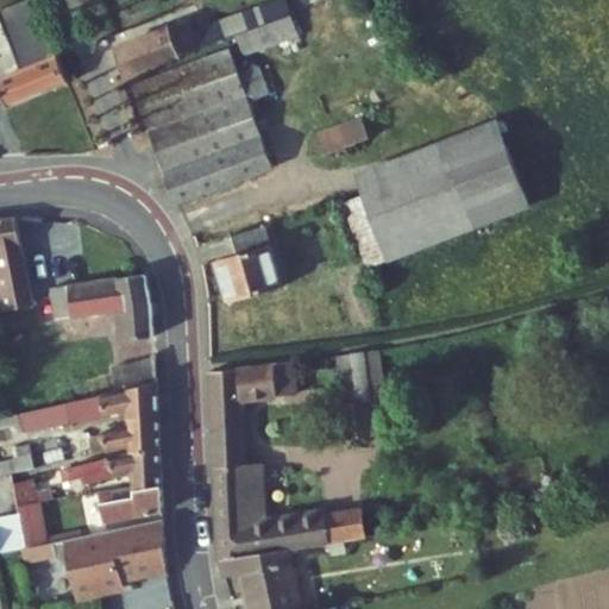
[(127,81),(195,52),(183,22),(114,49),(127,81)]
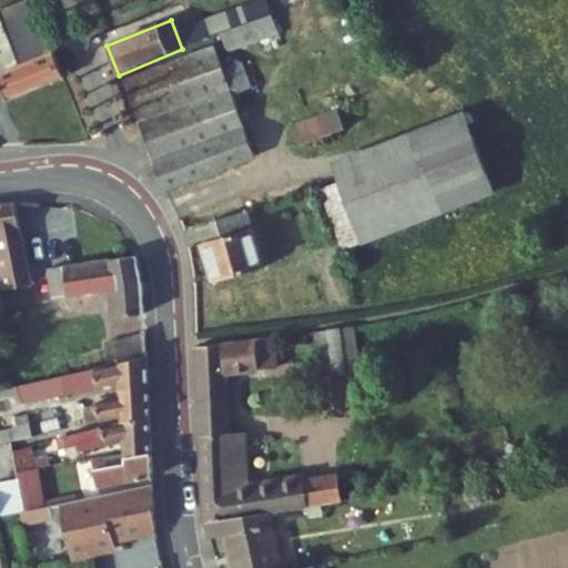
[(0,100),(4,111),(62,88),(39,29),(16,39),(29,73),(0,85),(0,100)]
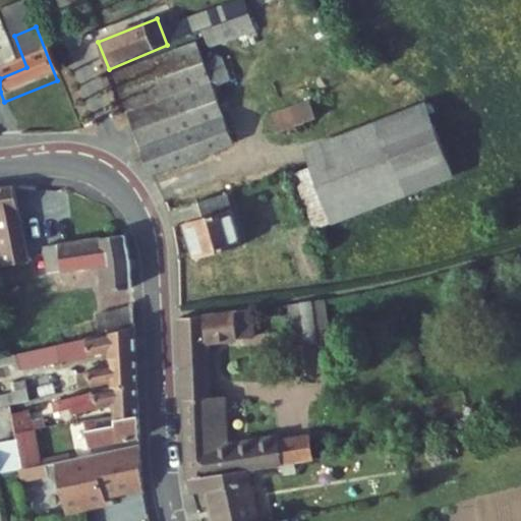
[(235,147),(201,63),(184,69),(178,55),(114,79),(154,178),(235,147)]
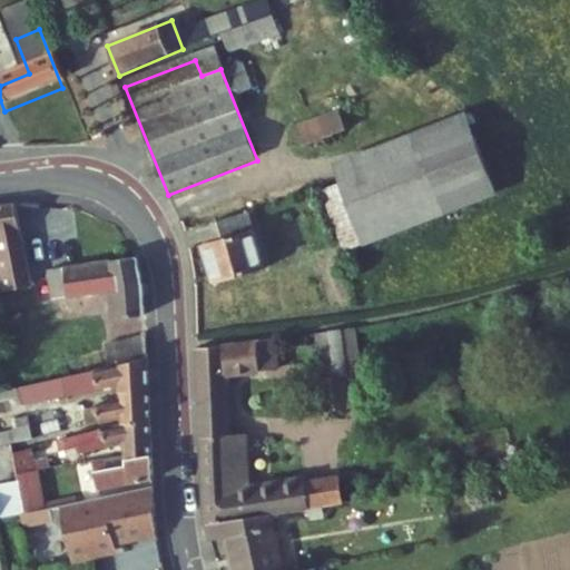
[(295,125),(304,146),(347,128),(340,107),(295,125)]
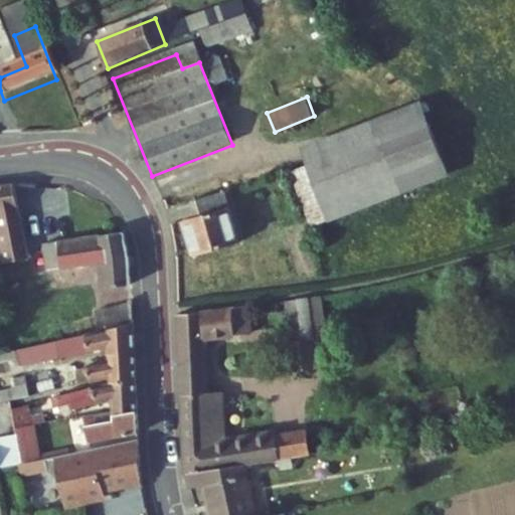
[(318,234),(460,183),(433,109),(291,160),(318,234)]
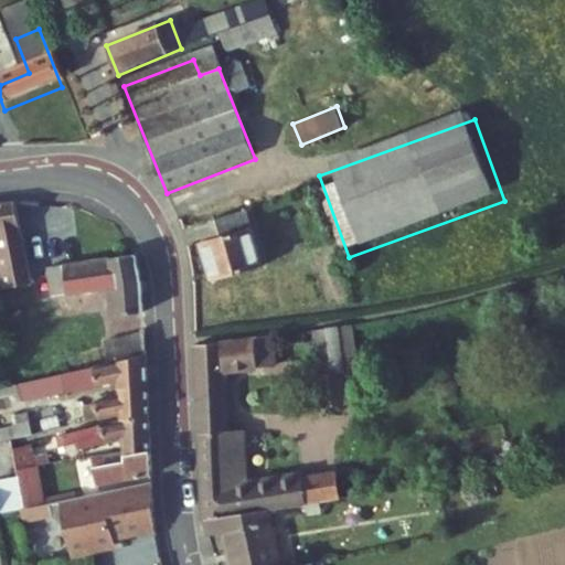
[(31,286),(14,206),(0,208),(0,255),(8,291),(31,286)]
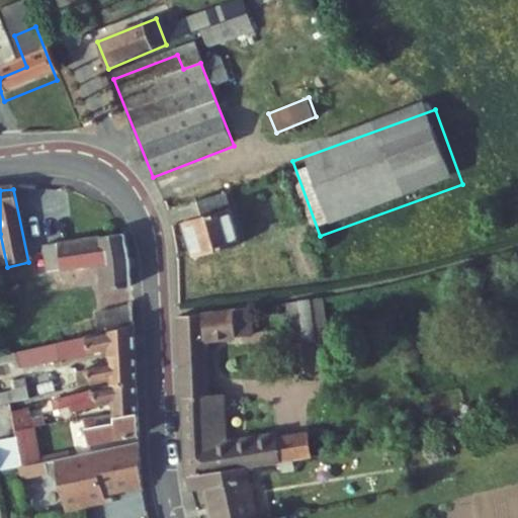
[(192,259),(239,249),(229,203),(197,209),(200,222),(185,225),(192,259)]
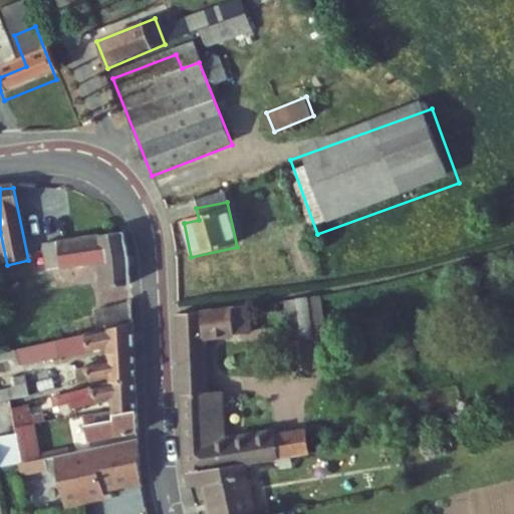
[(125,259),(118,230),(37,247),(42,272),(98,260),(102,288),(126,282),(125,259)]
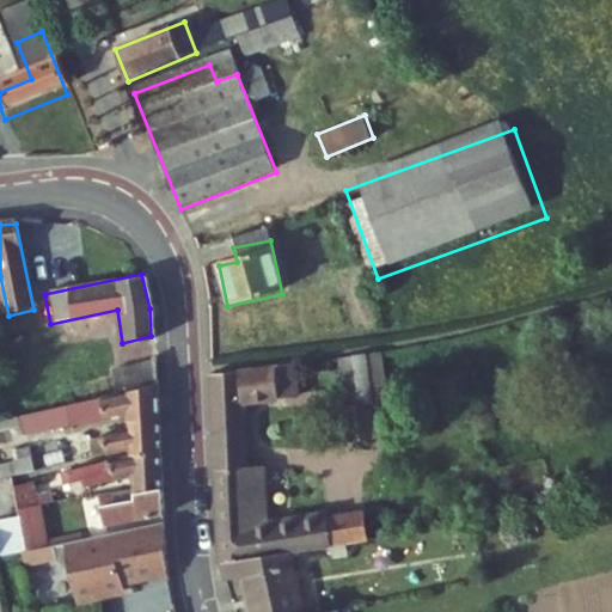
[(154,384),(152,355),(110,366),(112,379),(83,386),(85,399),(154,384)]
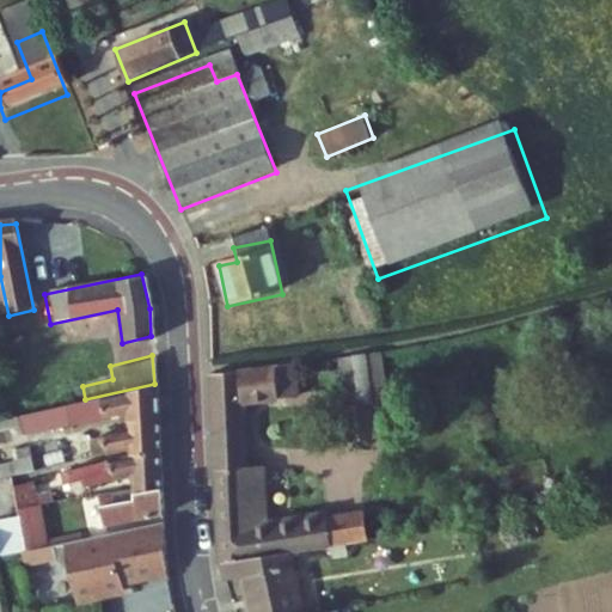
[(346,442),(366,440),(356,365),(336,367),(346,442)]
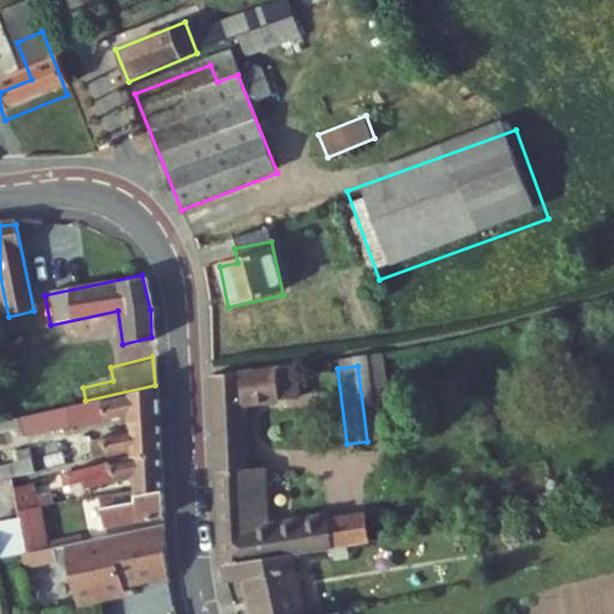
[(217,569),(222,567),(288,557),(324,551),(320,527),(264,533),(259,471),(242,473),(240,409),(298,399),(293,375),(210,386),(217,569)]
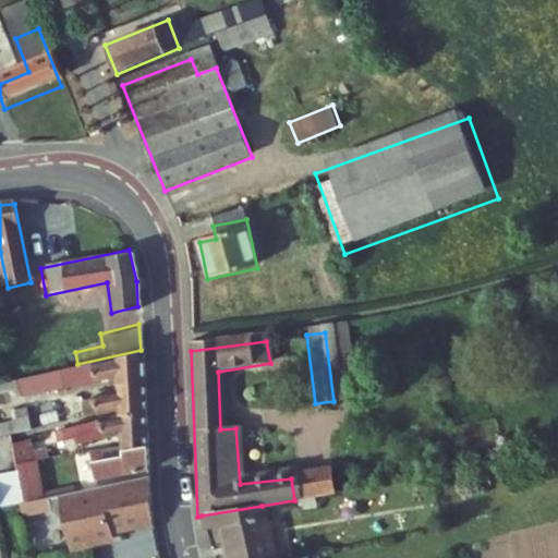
[(142,377),(141,350),(77,364),(81,378),(91,376),(94,381),(118,376),(119,383),(142,377)]
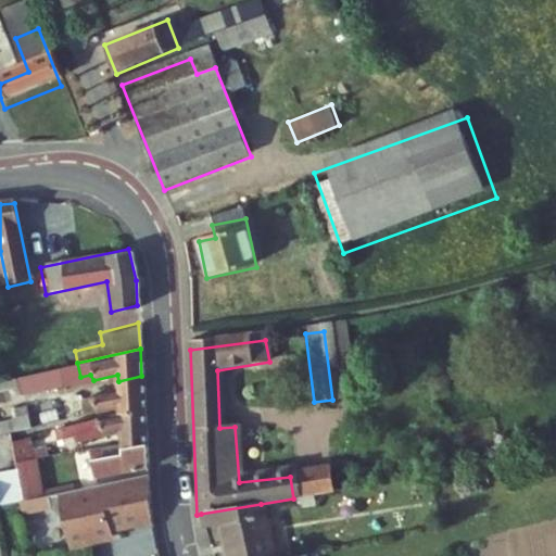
[(142,400),(141,376),(118,381),(119,383),(93,391),(95,396),(81,400),(85,415),(119,405),(142,400)]
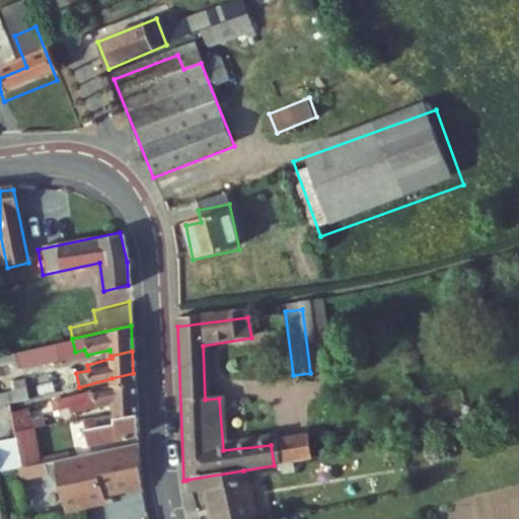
[(134,381),(133,373),(112,378),(113,386),(134,381)]
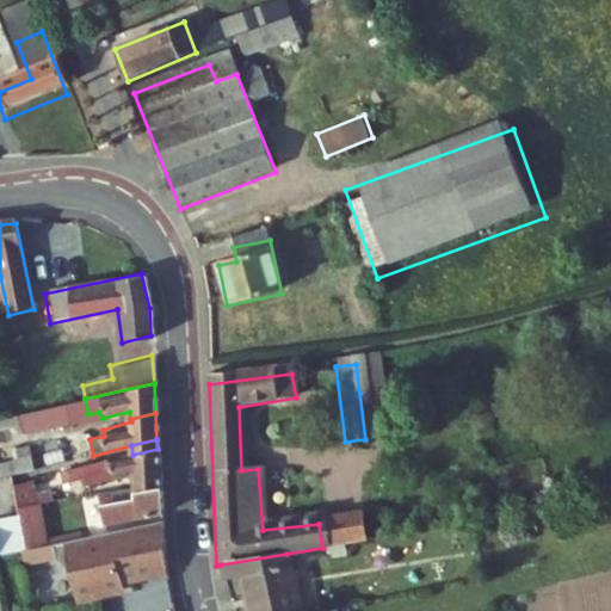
[(160,485),(158,449),(133,455),(61,474),(62,482),(74,479),(76,488),(133,473),(136,491),(160,485)]
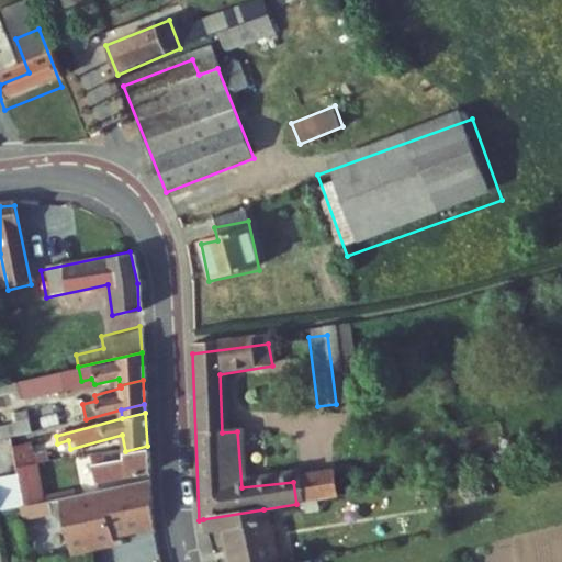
[(34,460),(29,441),(12,447),(19,472),(37,468),(51,465),(48,457),(34,460)]
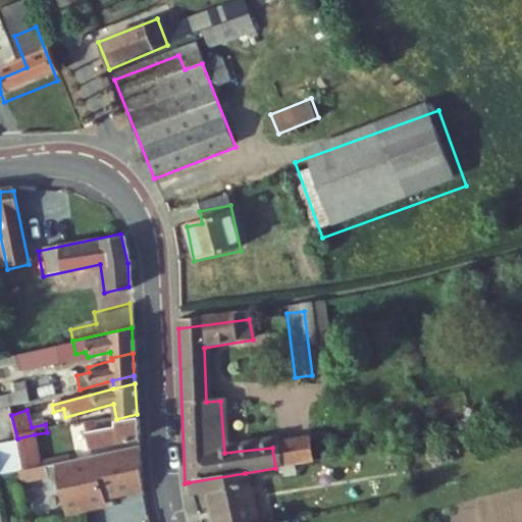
[(138,439),(137,414),(116,419),(117,422),(95,427),(93,417),(71,422),(73,431),(87,428),(92,449),(138,439)]
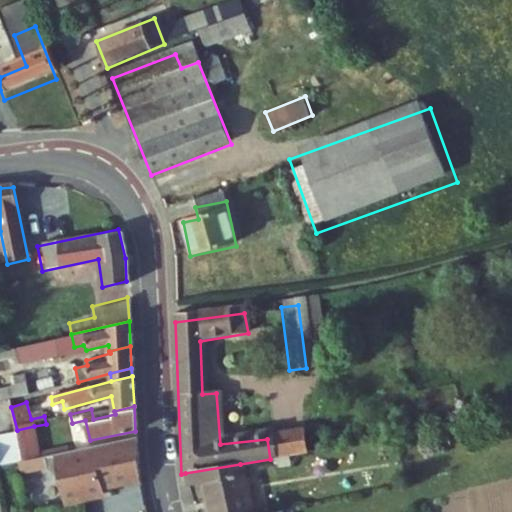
[(24,462),(17,430),(11,407),(0,409),(0,413),(12,464),(24,462)]
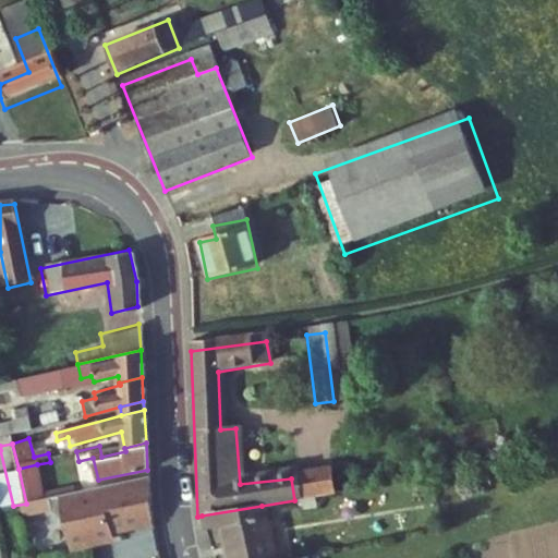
[(45,499),(37,464),(19,469),(26,504),(45,499)]
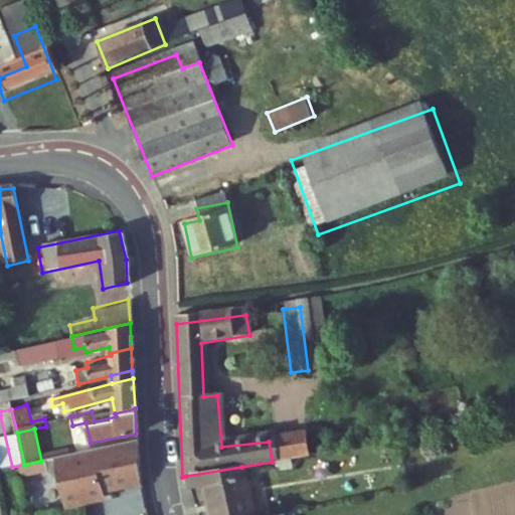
[(287,460),(319,455),(319,453),(317,434),(269,442),(272,462),(278,462),(287,460)]
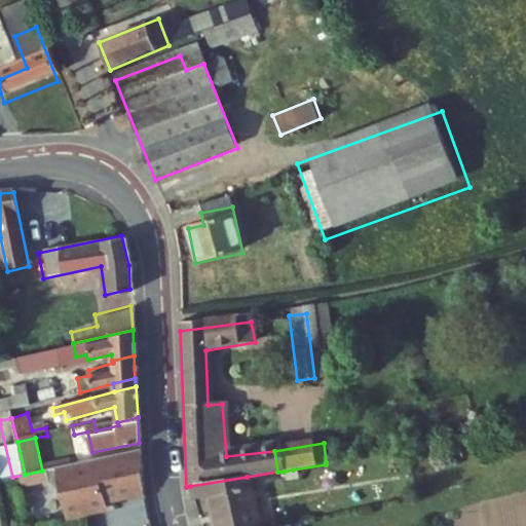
[(147,489),(138,449),(55,467),(66,517),(106,508),(104,498),(147,489)]
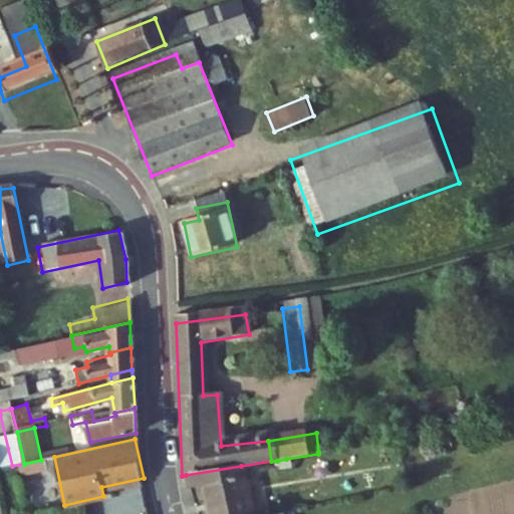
[(286,459),(277,461),(278,470),(287,468),(286,459)]
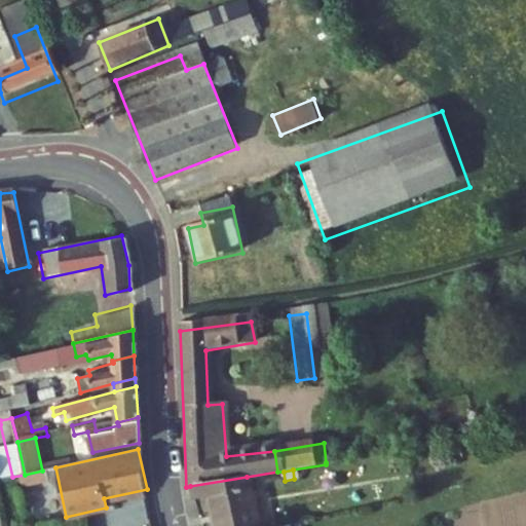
[(209,525),(256,525),(247,477),(190,486),(192,499),(203,498),(209,525)]
